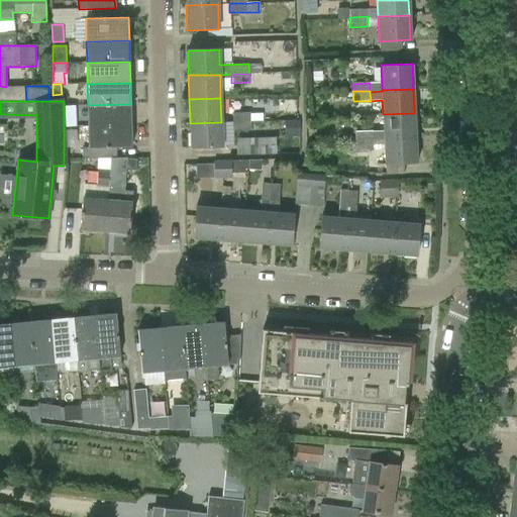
[(130,104),(88,105),(88,126),(131,125),(130,104)]
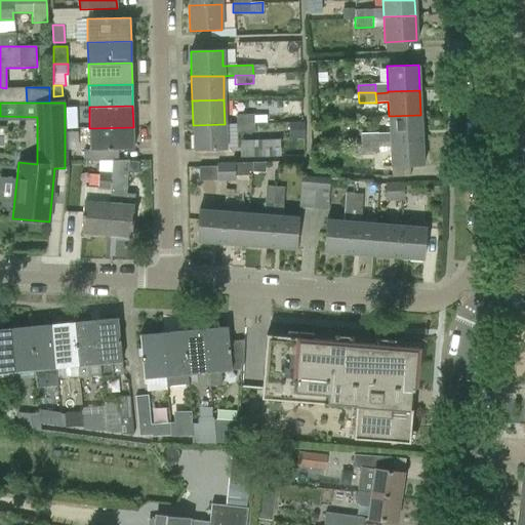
[(73,120),(73,107),(65,108),(65,120),(73,120)]
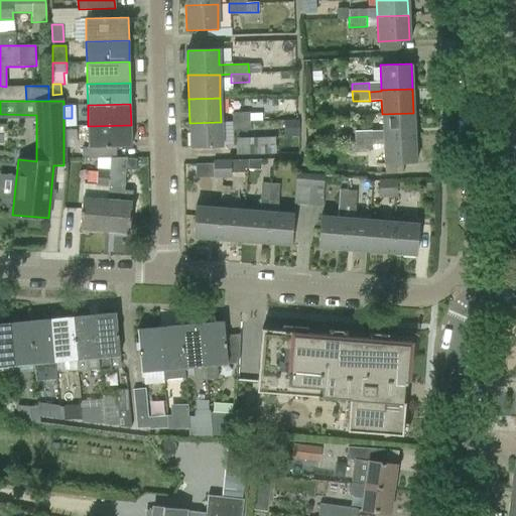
[(249,113),(232,113),(232,122),(250,122),(249,113)]
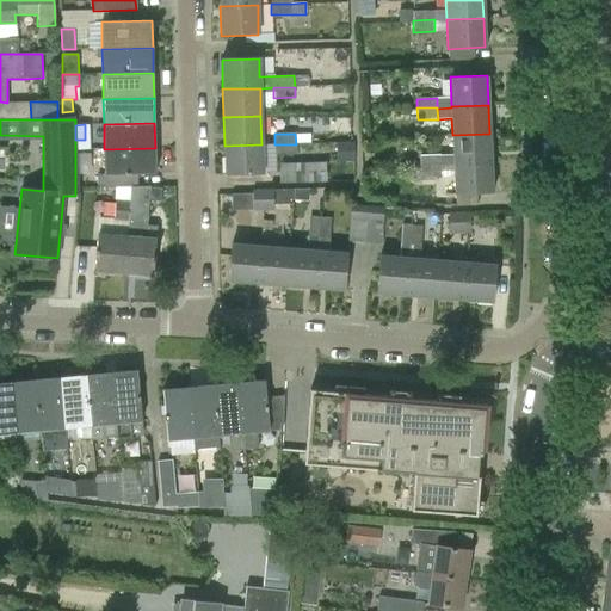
[(452,155),(439,156),(440,165),(454,164),(491,162),(489,134),(452,135),(452,155)]
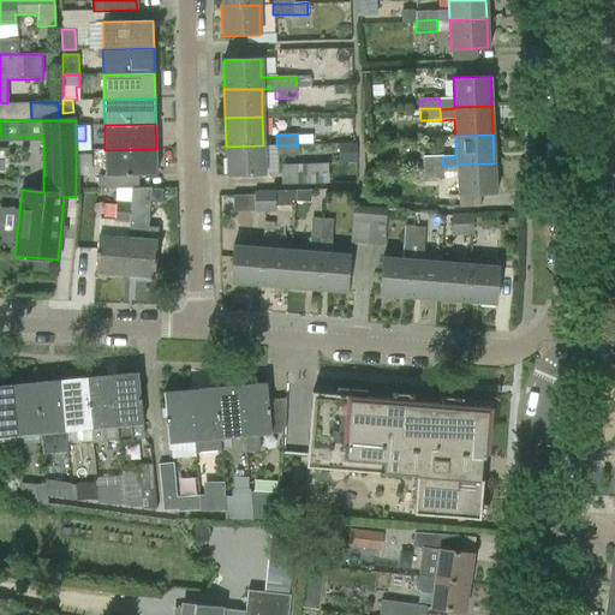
[(352,162),(352,143),(336,143),(336,162),(352,162)]
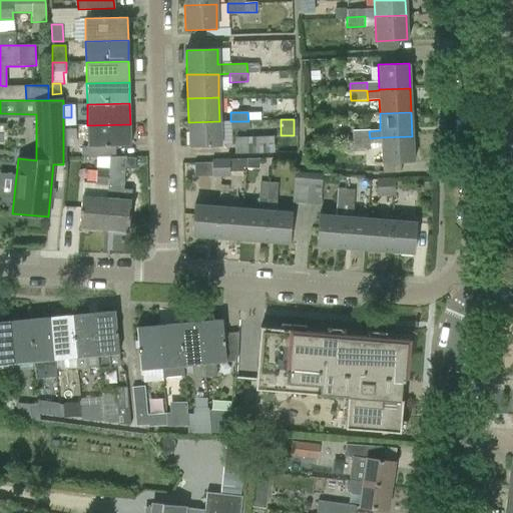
[(219,121),(188,122),(188,147),(220,146),(219,121)]
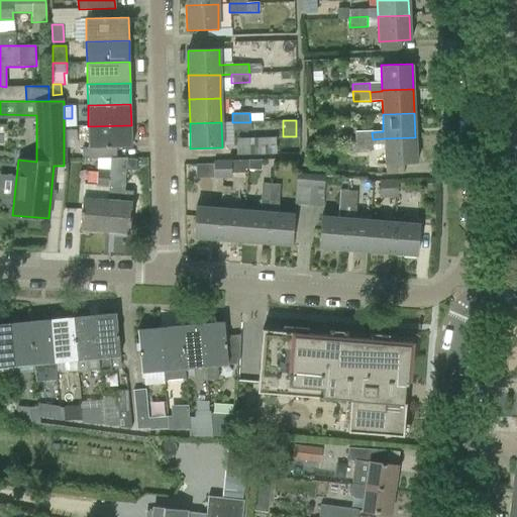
[(232,131),(250,130),(250,122),(232,122),(232,131)]
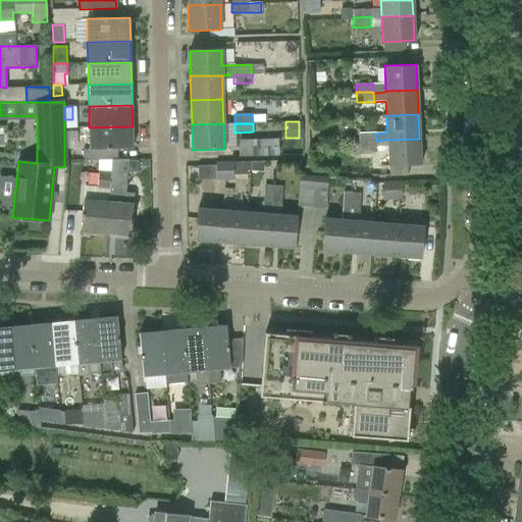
[(133,149),(133,126),(89,127),(90,149),(83,149),(84,161),(112,160),(114,160),(113,150),(133,149)]
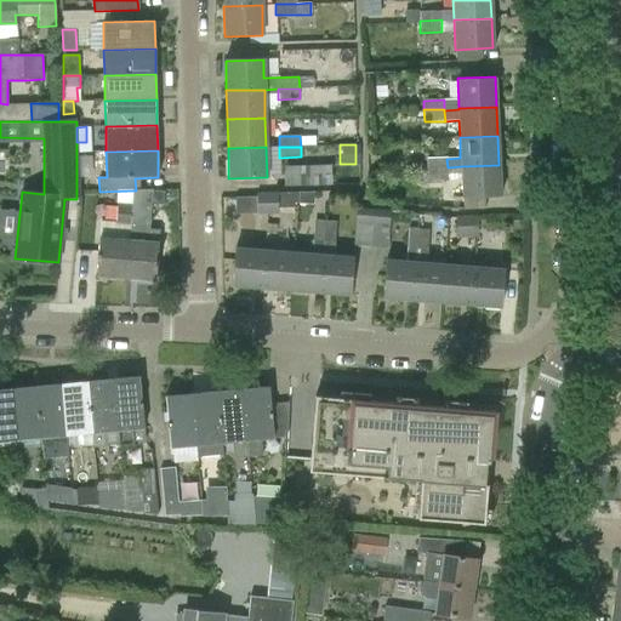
[(331,160),(284,161),(284,181),(332,180),(331,171),(331,160)]
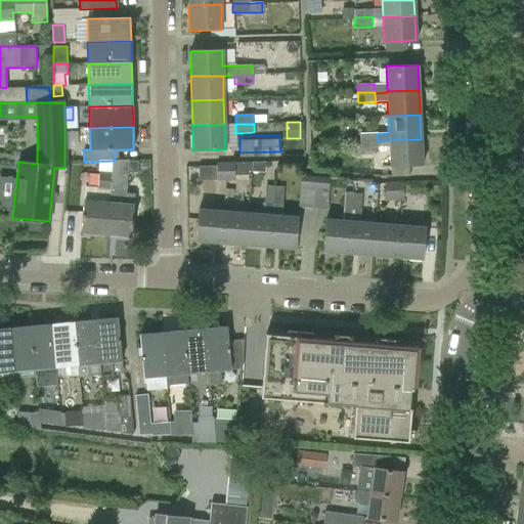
[(421,139),(389,140),(389,150),(390,166),(422,165),(421,139)]
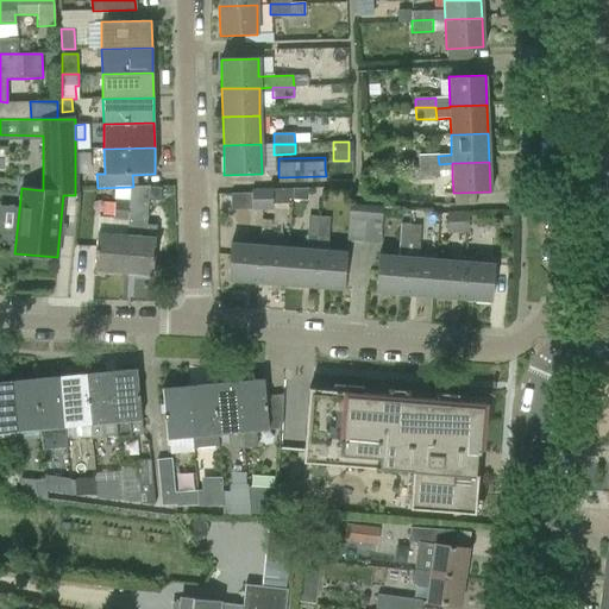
[(419,176),(439,176),(439,164),(418,164),(419,176)]
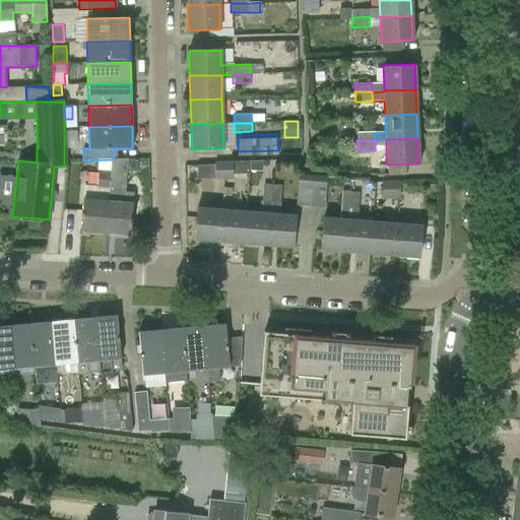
[(110,188),(108,202),(106,233),(130,235),(134,193),(125,192),(126,172),(138,172),(138,158),(114,159),(112,159),(111,172),(109,188),(110,188)]
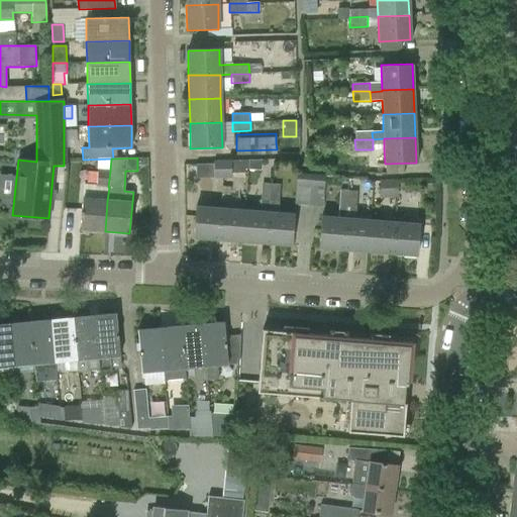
[(222,181),(222,163),(213,163),(213,167),(195,167),(196,181),(214,181),(214,182),(222,181)]
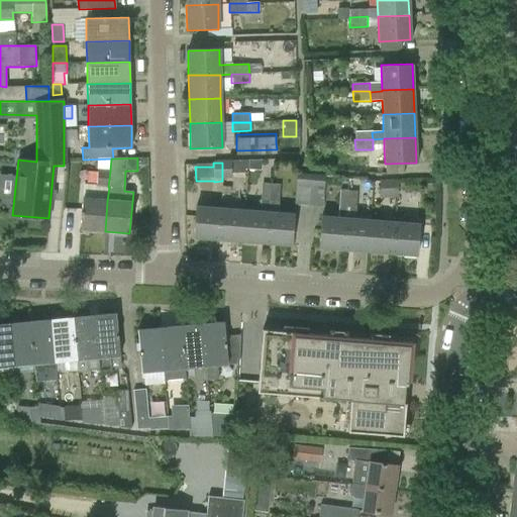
[(230,163),(222,163),(222,181),(231,181),(230,173),(248,172),(247,164),(230,164),(230,163)]
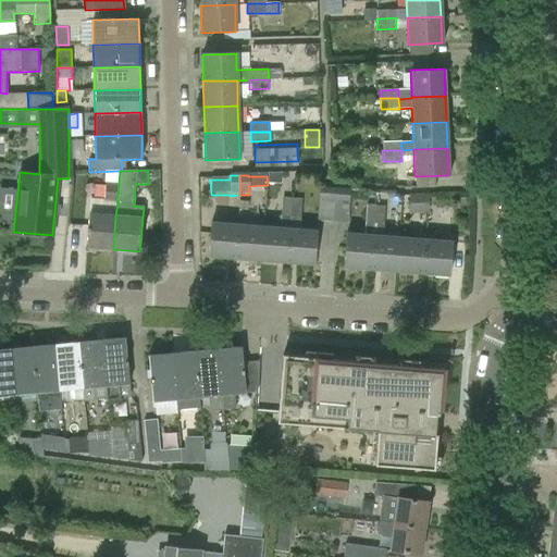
[(106,182),(103,199),(116,201),(119,184),(106,182)]
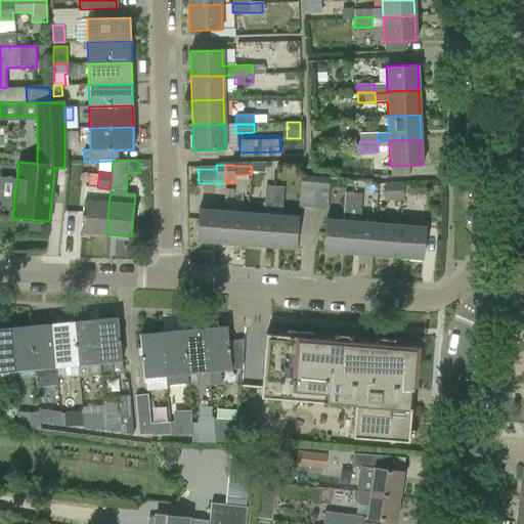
[(313,188),(314,178),(301,176),(300,186),(313,188)]
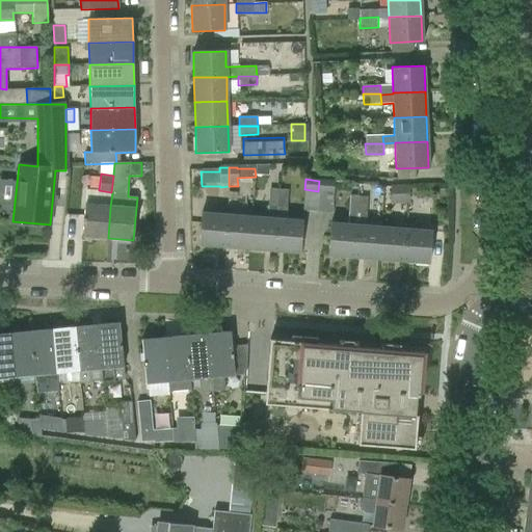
[(319,181),(318,191),(333,192),(334,182),(319,181)]
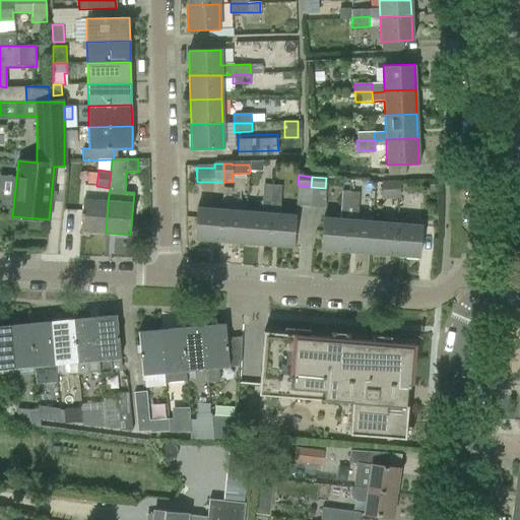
[(389,181),(390,195),(399,194),(398,180),(389,181)]
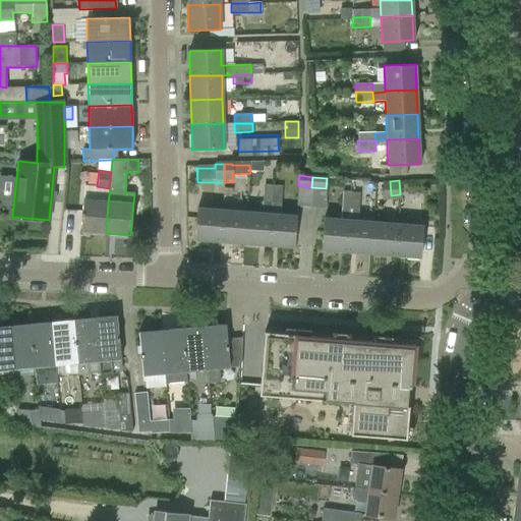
[(343,181),(341,208),(349,208),(350,191),(351,182),(343,181)]
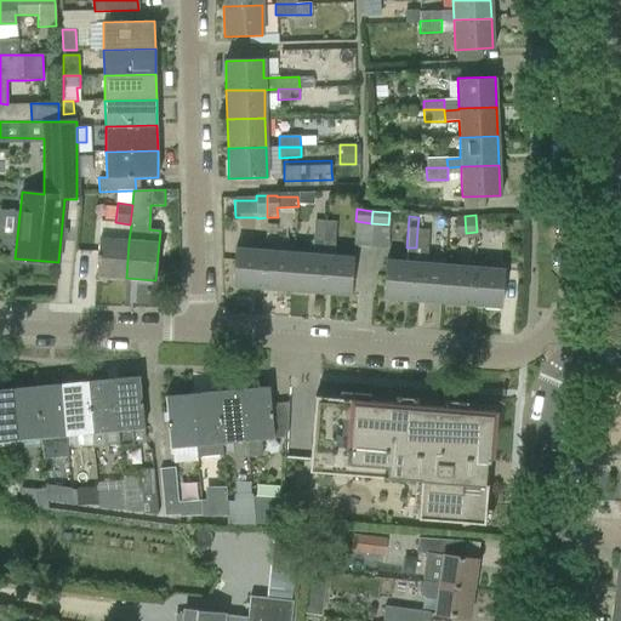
[(466,233),(465,216),(455,216),(456,233),(466,233)]
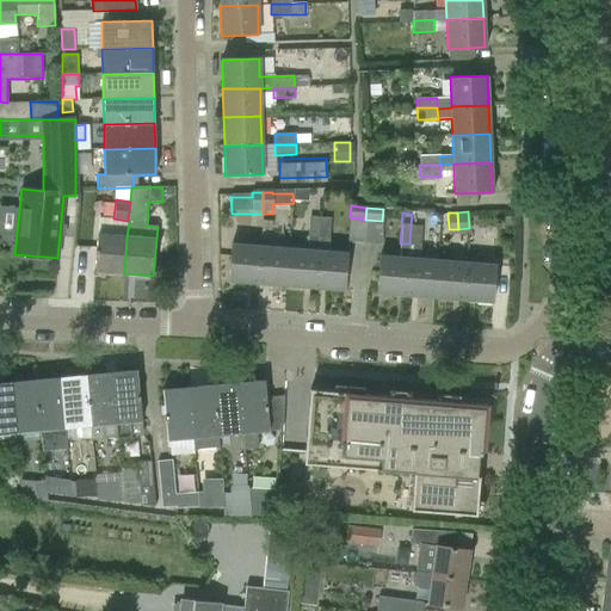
[(309,217),(308,236),(319,236),(320,217),(309,217)]
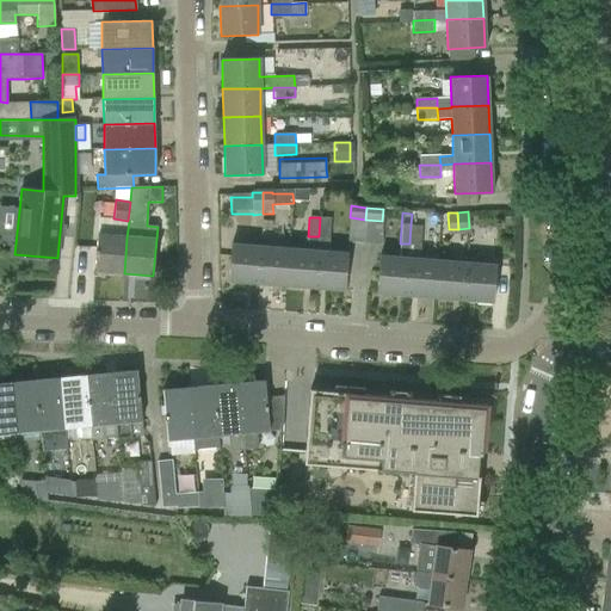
[(319,236),(329,238),(331,218),(320,217),(319,236)]
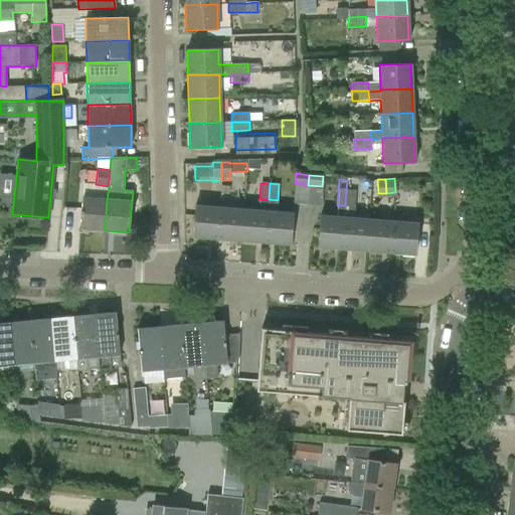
[(345,205),(355,206),(356,190),(346,189),(345,205)]
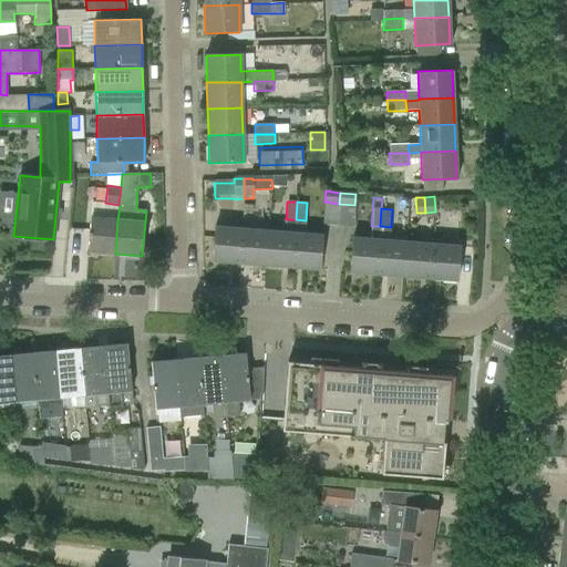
[(115,254),(117,220),(91,217),(88,251),(115,254)]
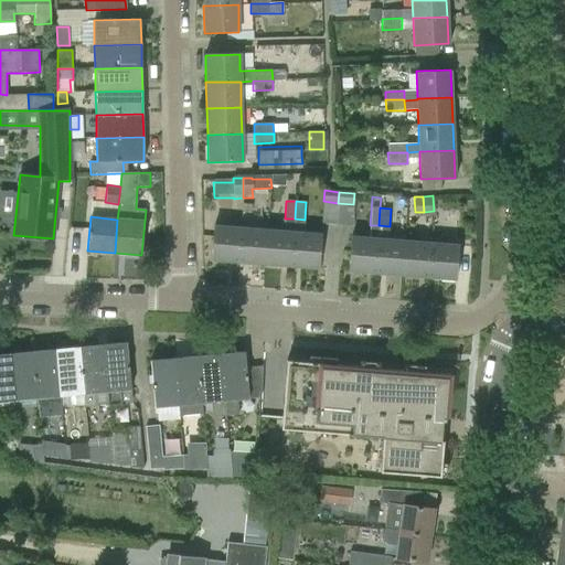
[(267,231),(264,265),(290,267),(294,233),(295,219),(285,219),(284,232),(267,231)]
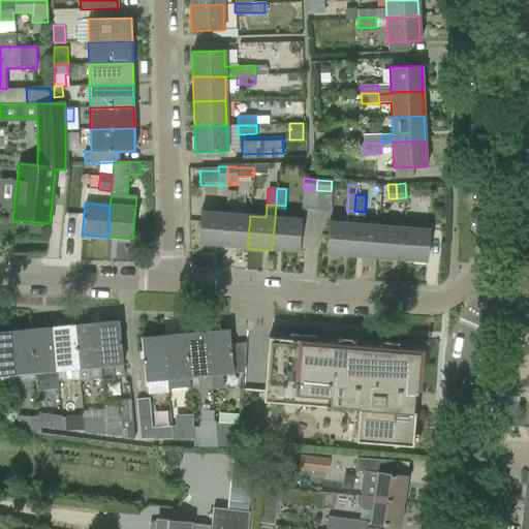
[(328,222),(325,254),(350,256),(353,224),(354,211),(346,211),(345,223),(328,222)]
